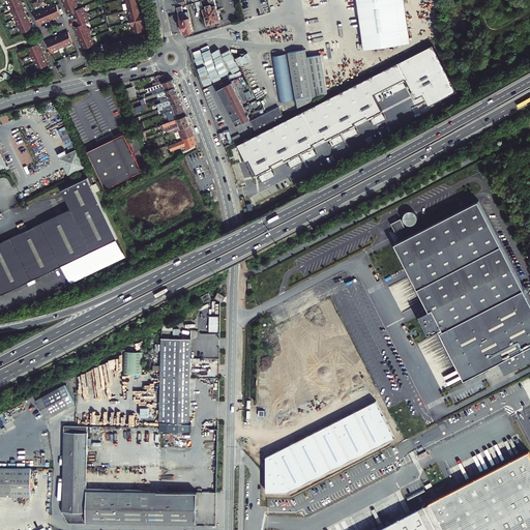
[(34,29),(21,0),(8,0),(13,9),(11,10),(13,13),(15,13),(20,25),(19,25),(20,28),(22,28),(24,33),(34,29)]
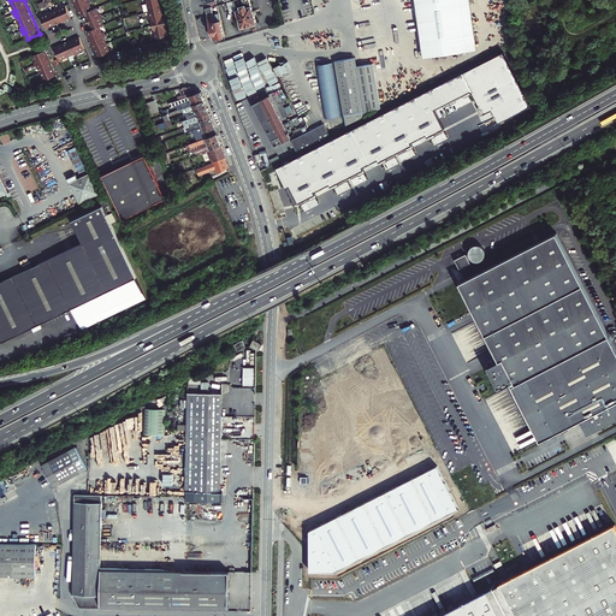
[(112,49),(106,36),(107,35),(106,33),(104,33),(101,27),(105,25),(101,18),(104,17),(101,13),(100,15),(98,7),(94,9),(90,3),(92,1),(90,0),(73,0),(81,15),(86,12),(88,18),(92,25),(90,25),(93,30),(89,33),(100,57),(114,51),(113,48),(112,49)]
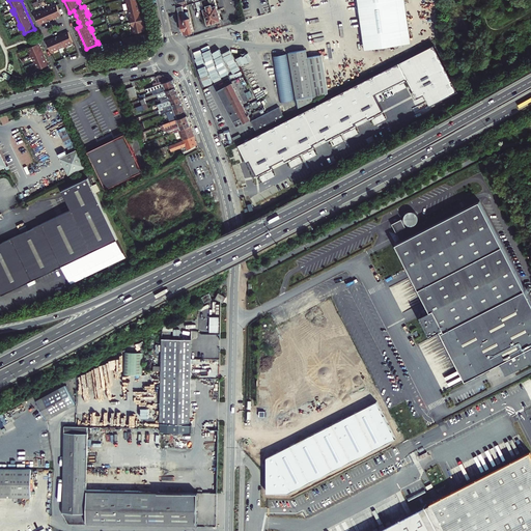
[(146,24),(142,10),(138,0),(127,0),(135,32),(146,29),(145,24),(146,24)]
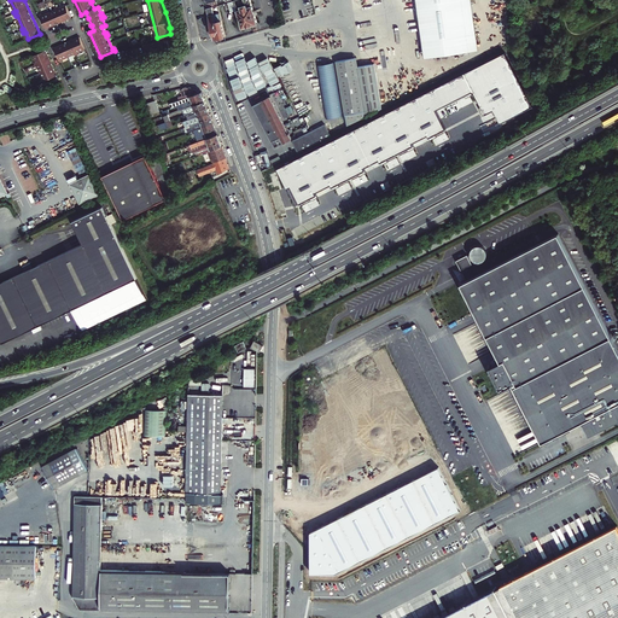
[(249,7),(246,0),(233,0),(234,0),(228,3),(232,13),(238,11),(249,7)]
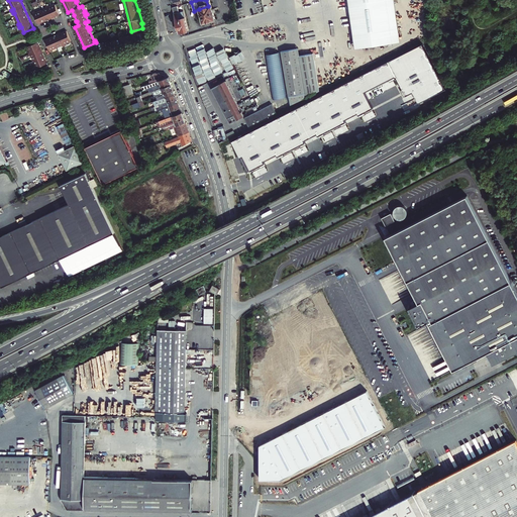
[(394,0),(347,0),(354,45),(400,38),(394,0)]
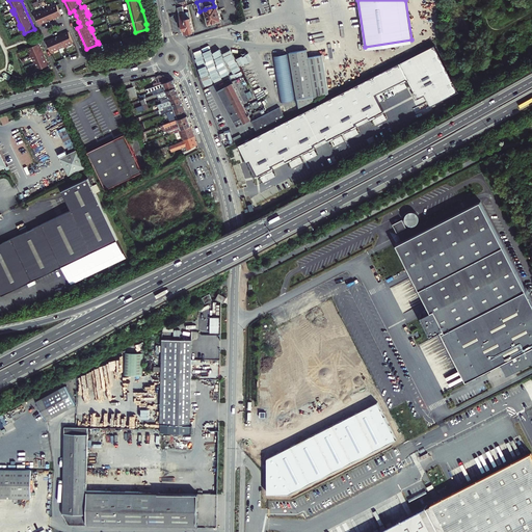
[(36,11),(35,12),(41,25),(62,16),(57,4),(52,6),(51,5),(48,6),(48,8),(37,12),(36,11)]
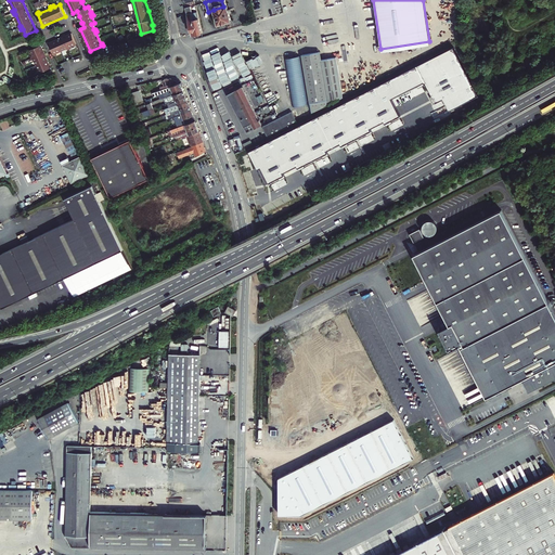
[(191,7),(185,8),(193,35),(203,33),(197,11),(192,13),(191,7)]
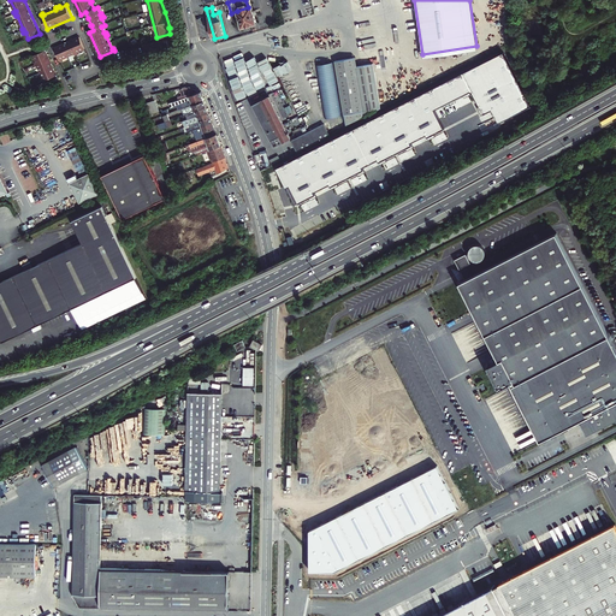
[(248,7),(237,11),(242,27),(254,23),(248,7)]
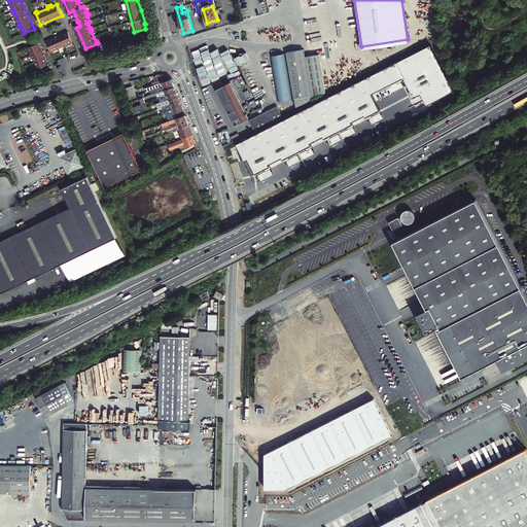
[(66,46),(66,47),(69,45),(69,44),(74,42),(69,31),(47,41),(54,53),(55,51),(66,46)]
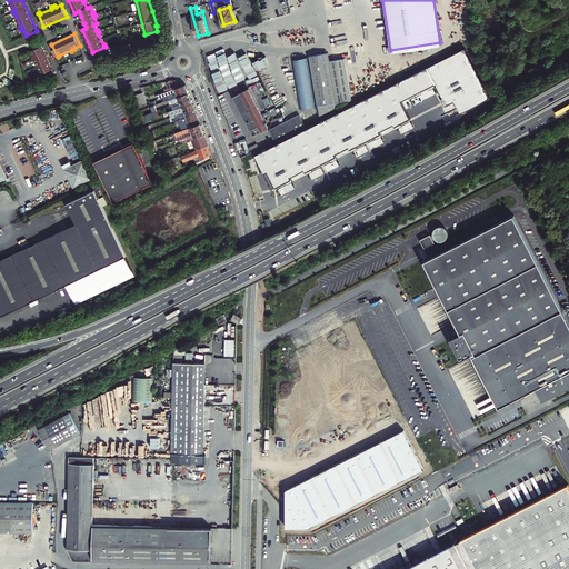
[(157,43),(155,37),(133,42),(136,49),(157,43)]
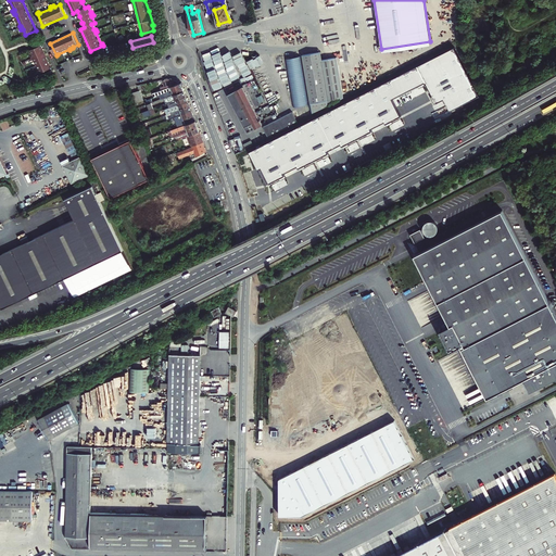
[(34,57),(35,61),(36,60),(40,71),(40,72),(40,74),(52,68),(42,46),(32,51),(34,57)]
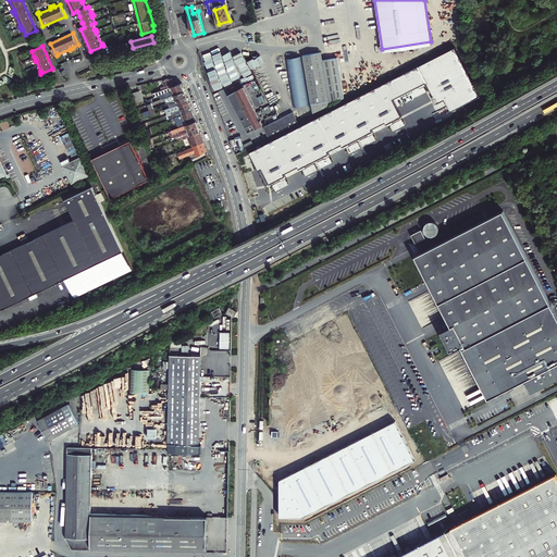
[(482,95),(457,47),(252,151),(261,169),(264,168),(272,182),(286,175),(285,172),(299,165),(301,168),(331,152),(330,150),(344,143),(345,146),(374,131),(374,127),(404,116),(395,98),(429,82),(441,102),(446,98),(453,110),(482,95)]
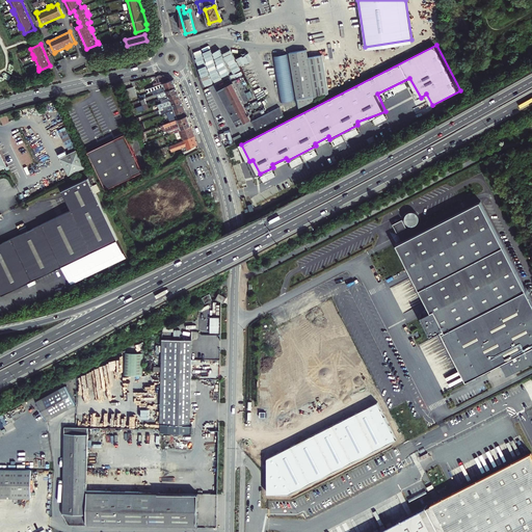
[(295,109),(312,101),(306,58),(303,50),(287,53),(295,109)]
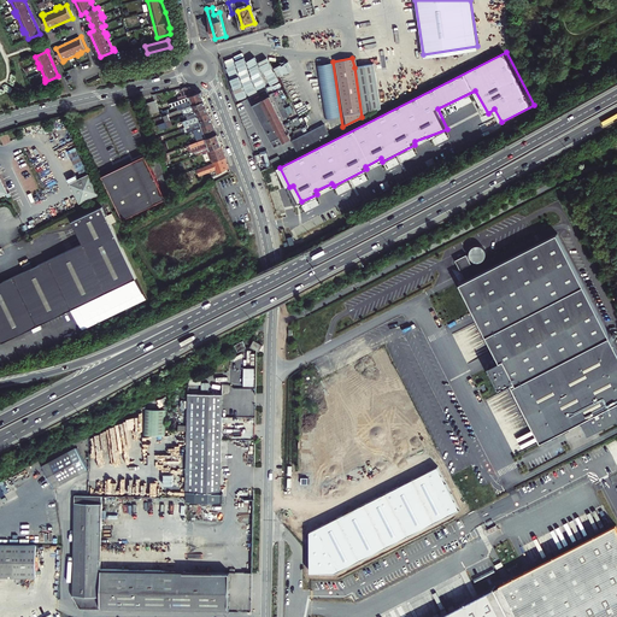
[(316,59),(309,60),(310,70),(306,71),(306,80),(317,78),(316,59)]
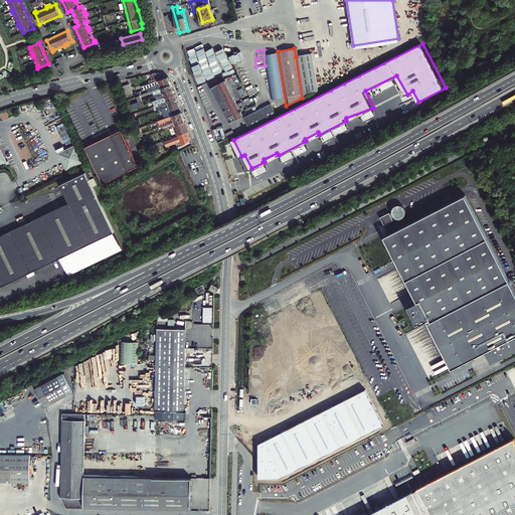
[(196,53),(198,58),(191,61),(195,76),(218,68),(216,62),(211,64),(212,69),(210,70),(204,51),(196,53)]
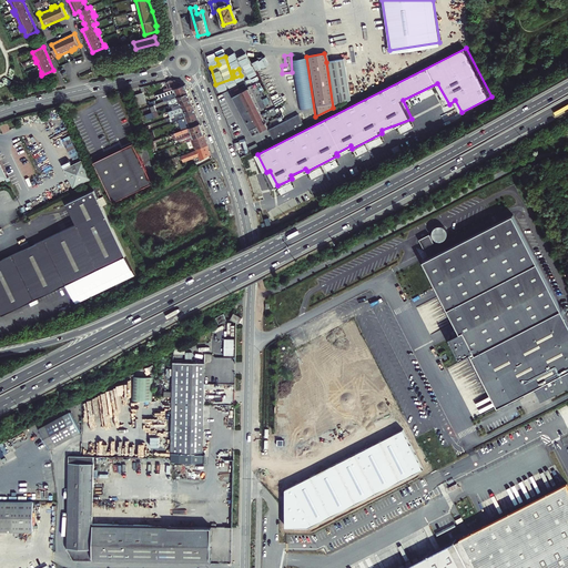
[(262,58),(253,62),(264,85),(273,81),(269,74),(270,73),(262,58)]
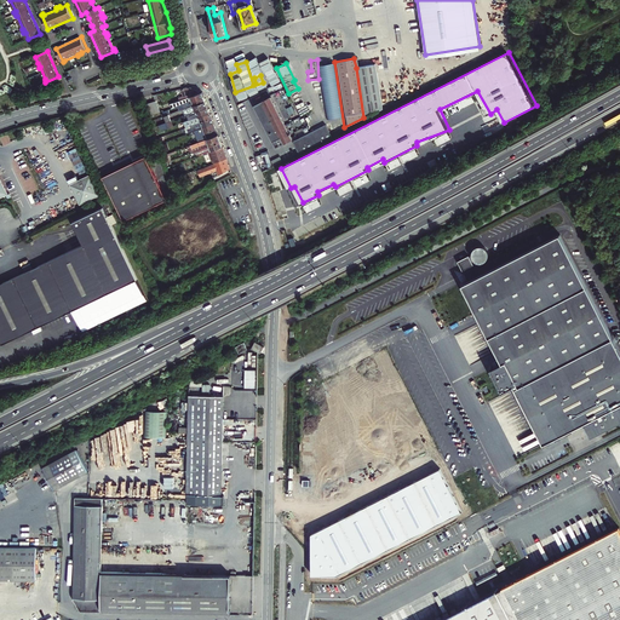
[(356,68),(363,118),(379,109),(373,65),(356,68)]
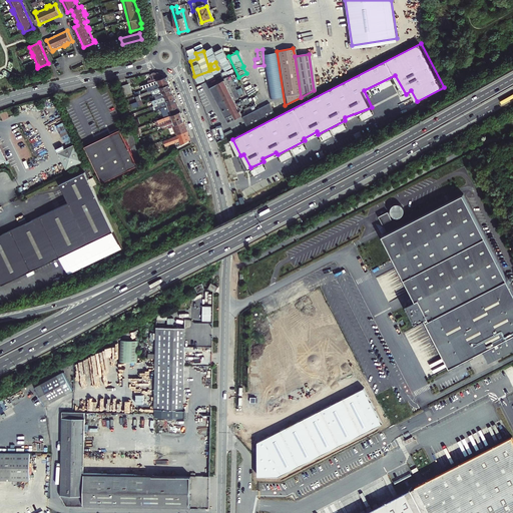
[(147,81),(148,84),(163,78),(163,75),(154,72),(151,72),(152,73),(150,74),(152,80),(147,81)]
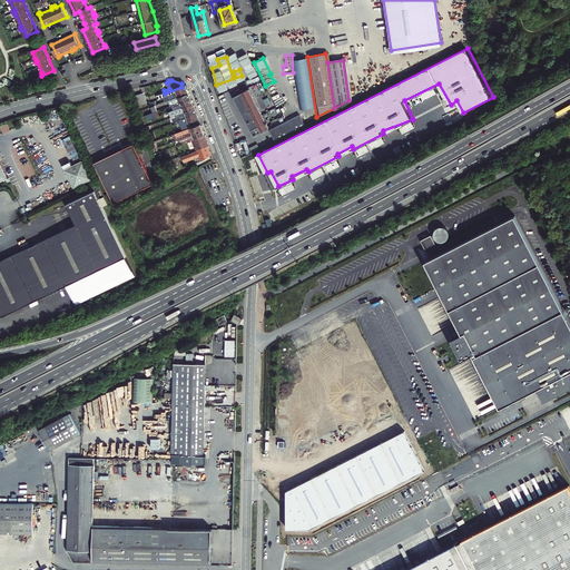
[(157,101),(168,97),(187,89),(186,85),(182,87),(165,94),(156,98),(157,101)]
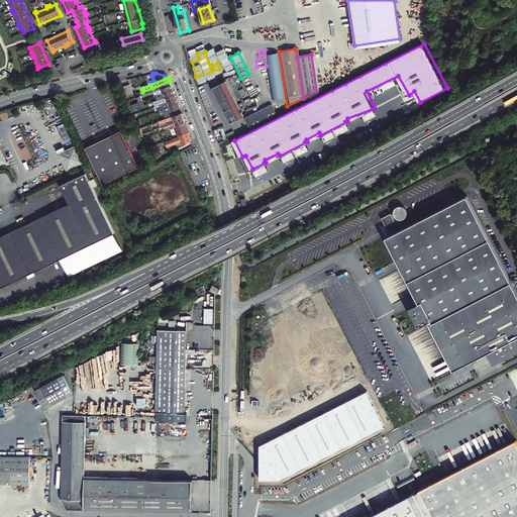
[(244,115),(226,80),(212,88),(230,122),(244,115)]
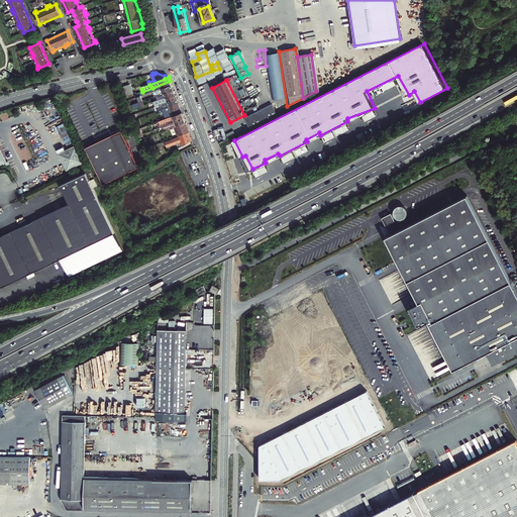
[(170,81),(152,88),(153,92),(171,85),(170,81)]
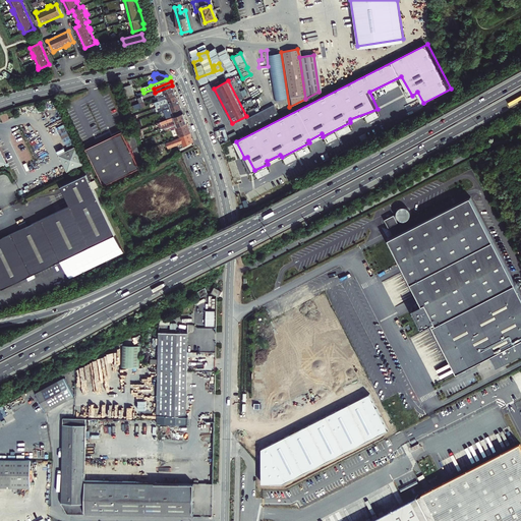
[(124,98),(134,94),(130,84),(120,89),(124,98)]
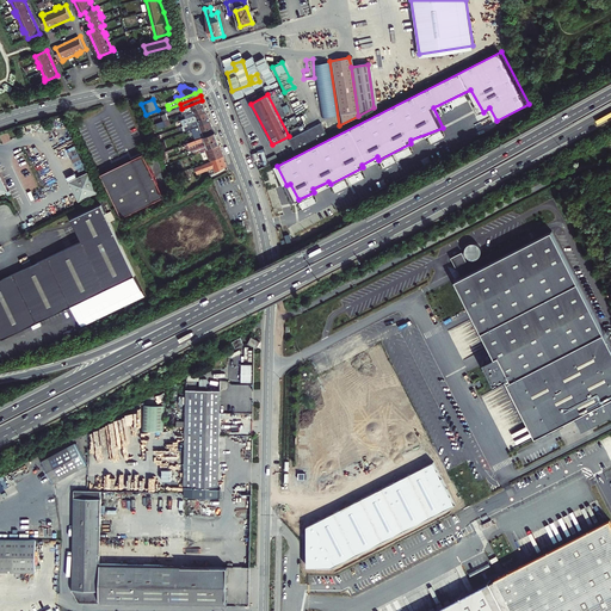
[(202,100),(181,109),(180,109),(183,113),(204,106),(202,100)]
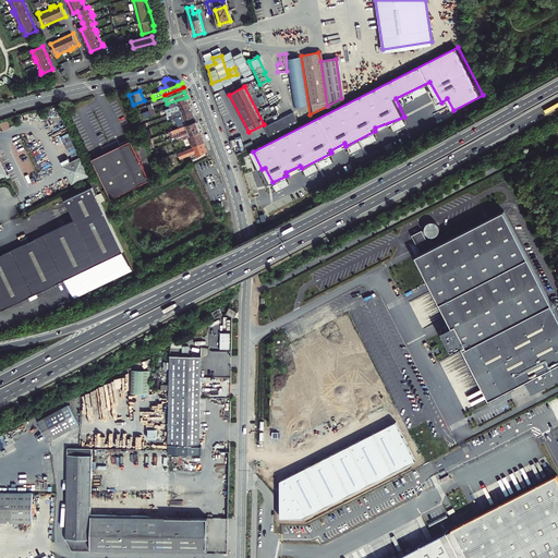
[(186,97),(167,104),(169,109),(189,101),(186,97)]
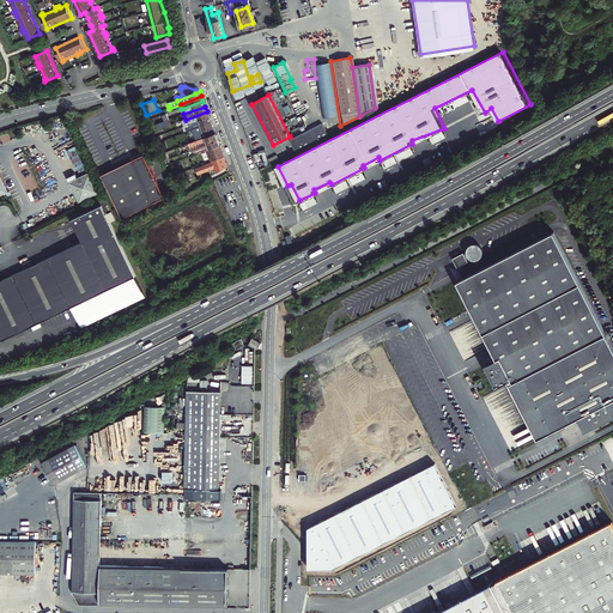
[(207,111),(186,120),(188,126),(208,117),(207,111)]
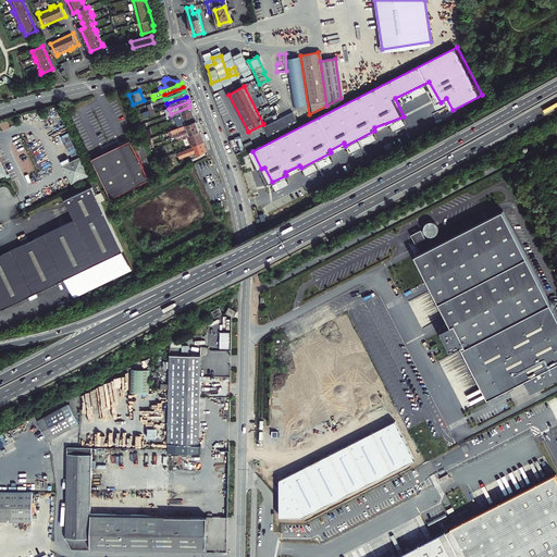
[(189,107),(171,114),(172,118),(173,118),(173,119),(192,111),(189,107)]
